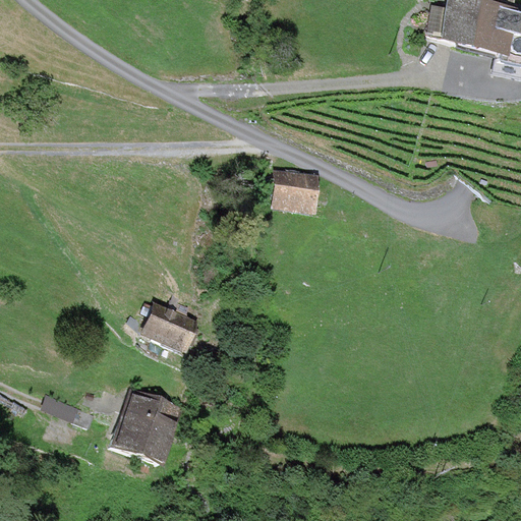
[(520,72),(520,16),(454,0),(447,0),(445,11),(431,8),(424,36),(496,54),(489,75),(519,82),(520,72)]
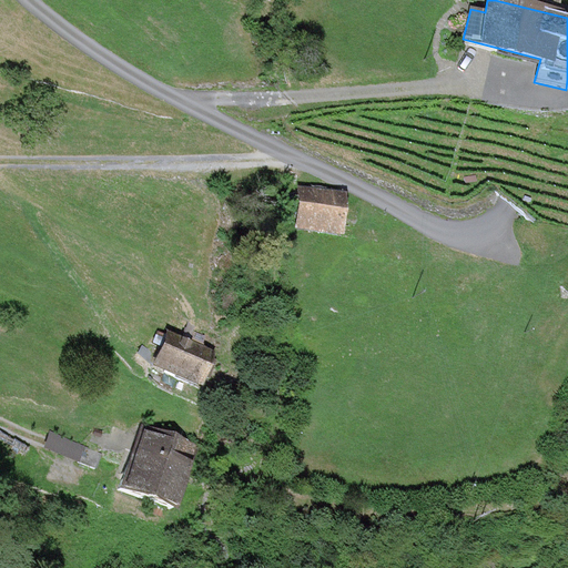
[(347,193),(300,188),(295,229),(343,234),(347,193)]
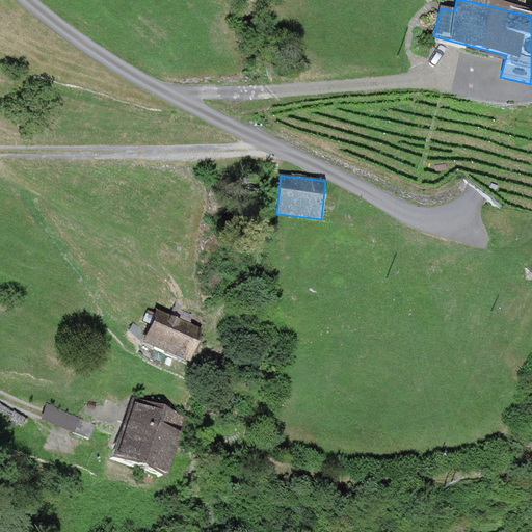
[(203,329),(157,311),(144,342),(190,361),(203,329)]
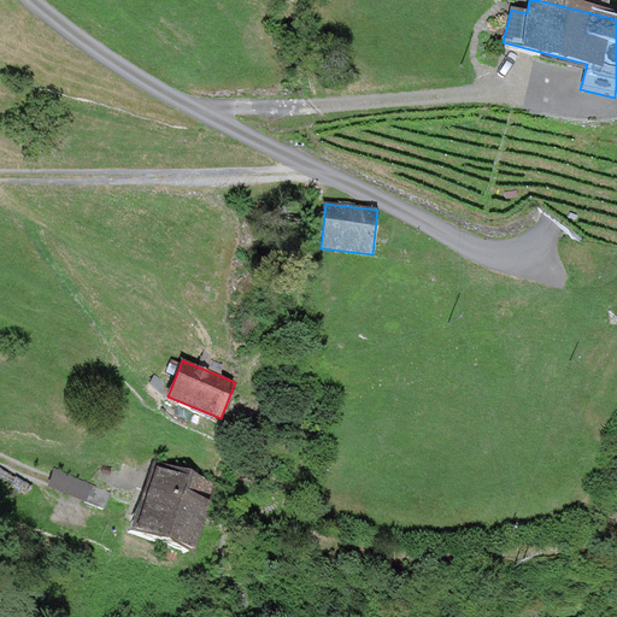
[(209,488),(154,466),(128,533),(183,554),(209,488)]
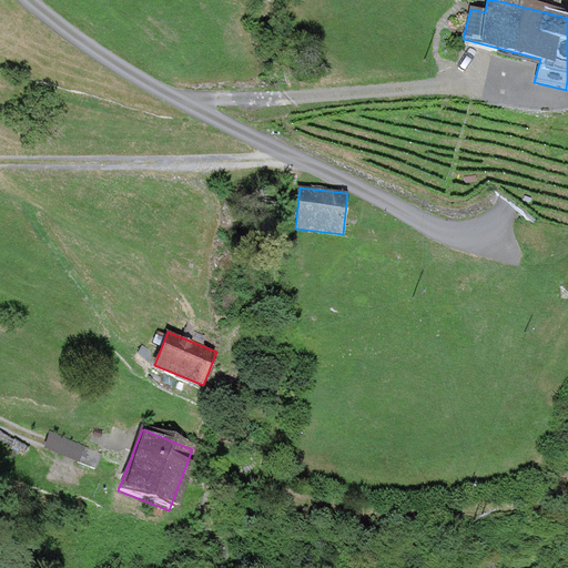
[(83,447),(77,463),(93,470),(100,455),(83,447)]
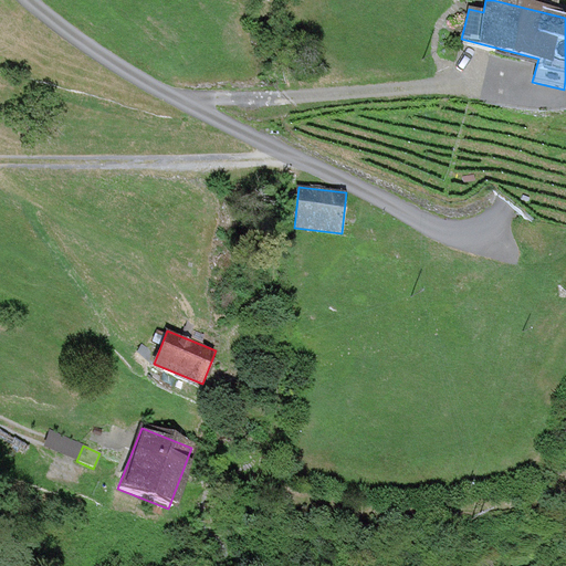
All buildings are outlined.
